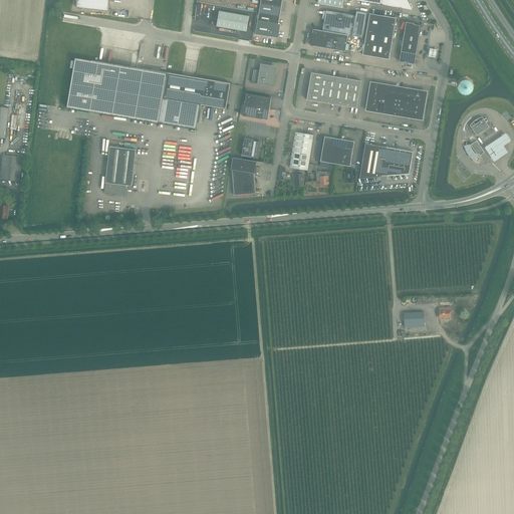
[(76,0),(76,7),(108,11),(109,0),(76,0)]
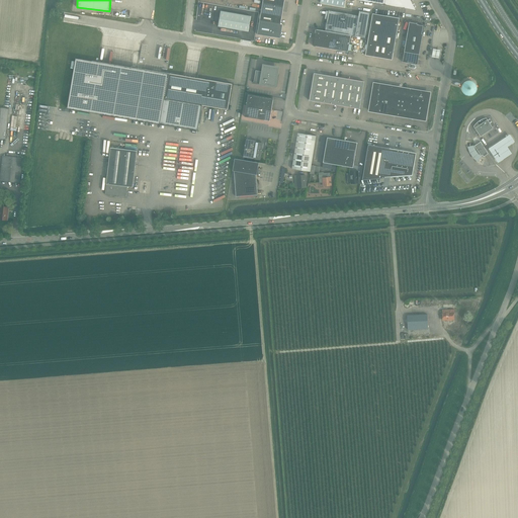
[(355,0),(413,10),(408,0),(355,0)]
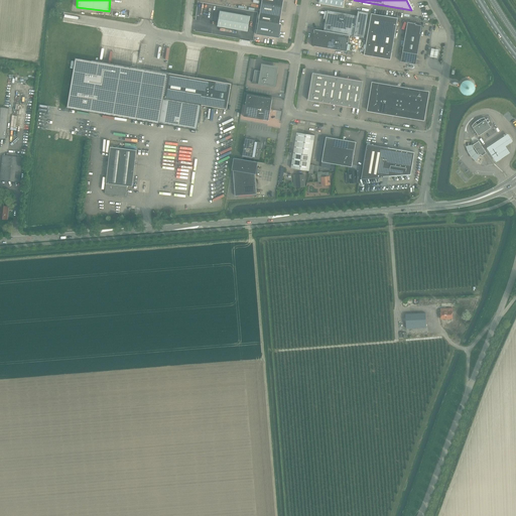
[(261,3),(259,13),(279,17),(281,6),(261,3)]
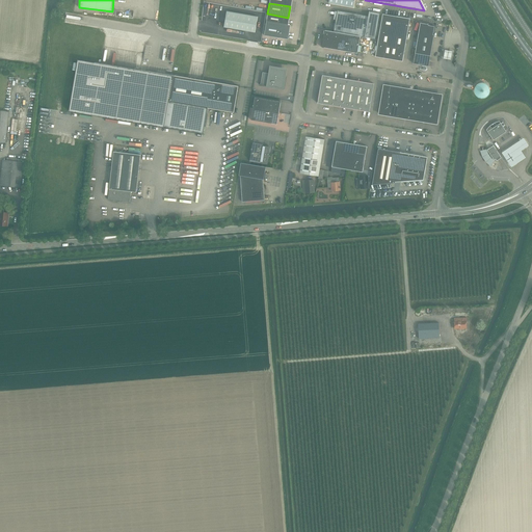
[(227,11),(223,27),(255,33),(258,18),(227,11)]
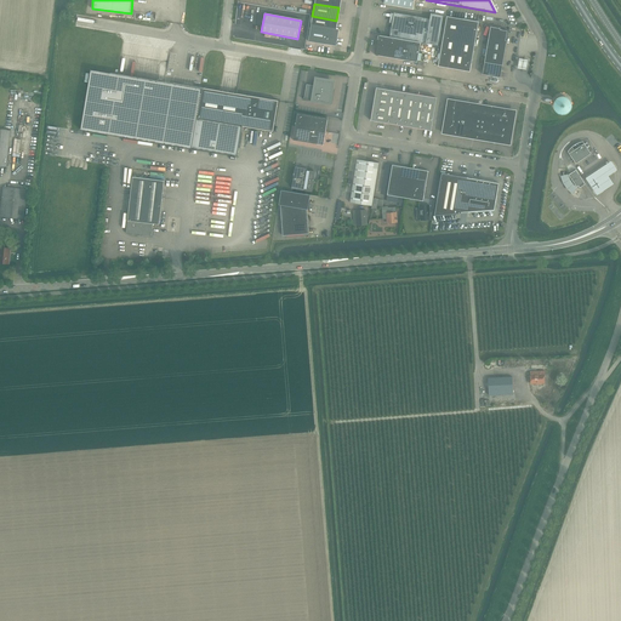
[(420,43),(438,45),(443,16),(431,13),(429,20),(393,13),(392,27),(391,27),(388,36),(389,36),(420,43)]
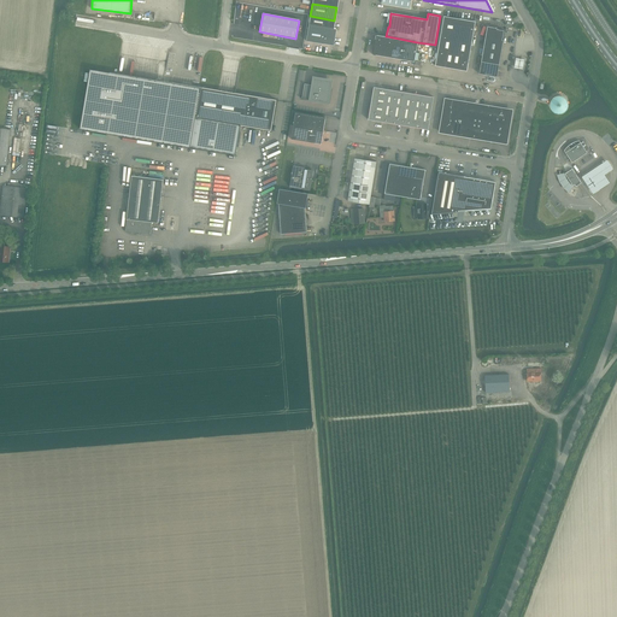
[(310,16),(309,29),(334,33),(335,30),(333,30),(334,21),(310,16)]
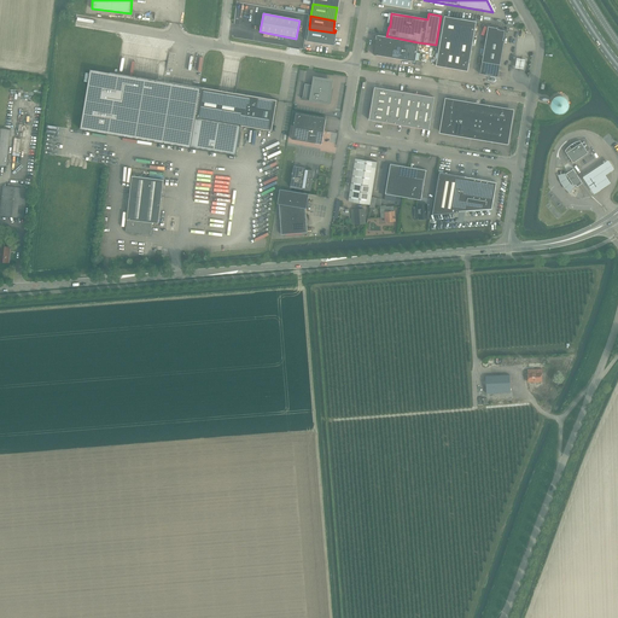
[(444,16),(441,34),(452,36),(456,38),(473,40),(476,22),(444,16)]
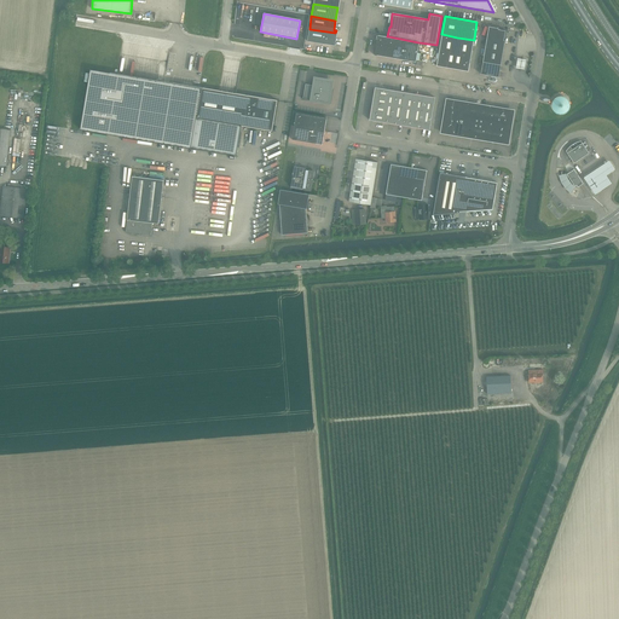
[(498,28),(489,27),(480,74),(498,76),(504,40),(503,40),(505,30),(498,29),(498,28)]
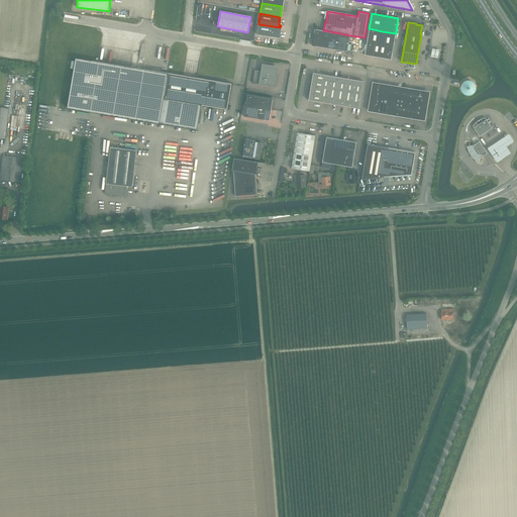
[(280,27),(259,24),(256,34),(271,36),(272,35),(279,36),(280,27)]
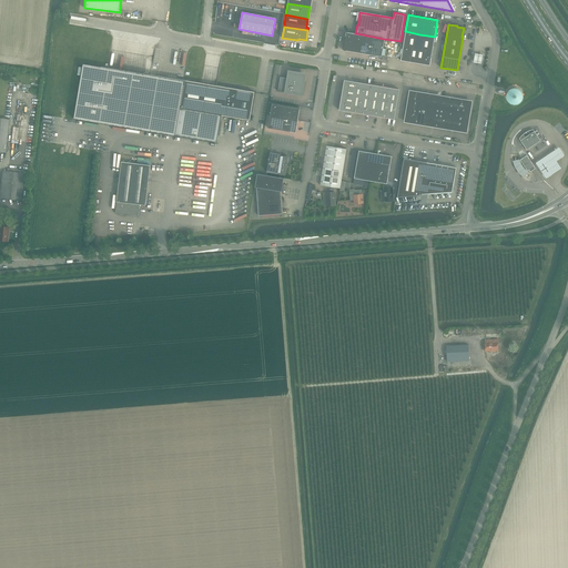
[(401,60),(415,63),(419,34),(415,33),(405,31),(401,60)]
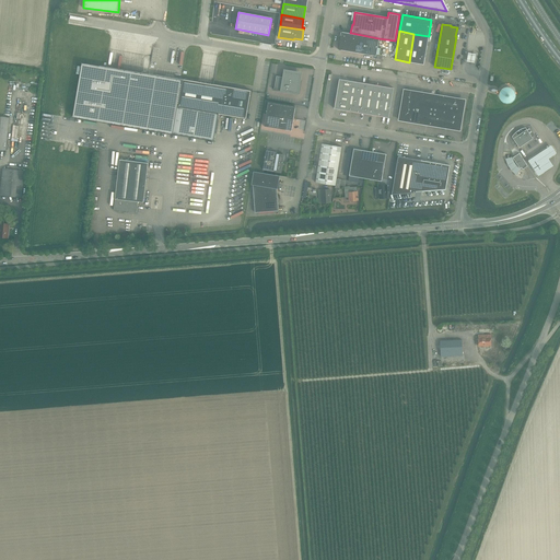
[(341,32),(338,49),(376,56),(378,38),(351,33),(351,34),(341,32)]
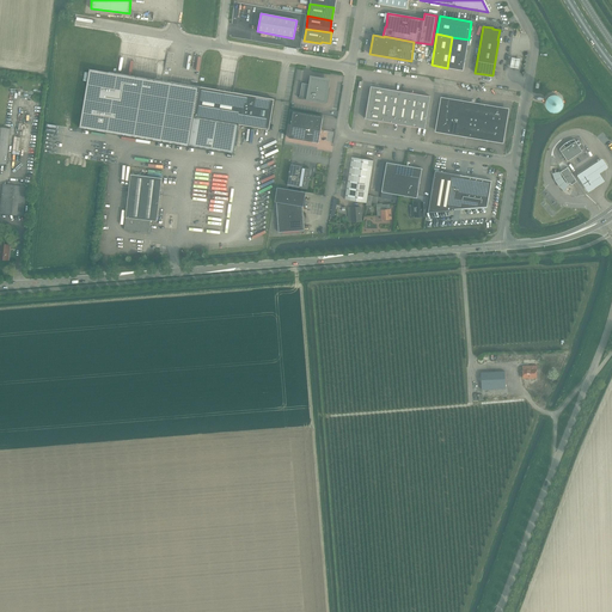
[(452,37),(447,68),(463,71),(469,40),(452,37)]
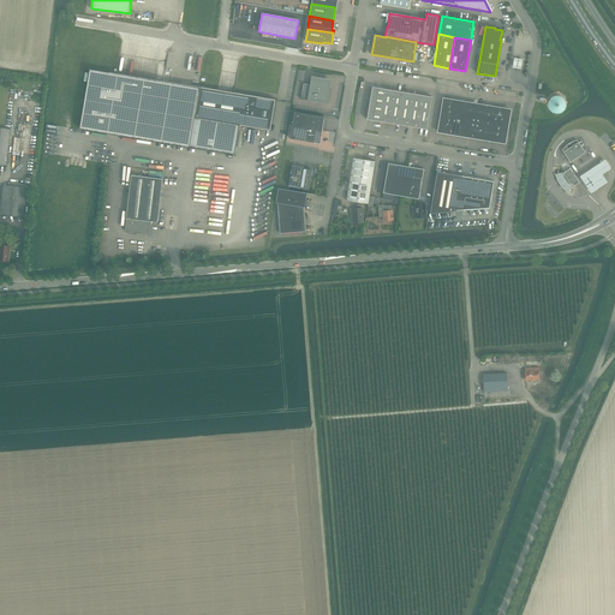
[(523,59),(514,58),(513,69),(521,70),(523,59)]
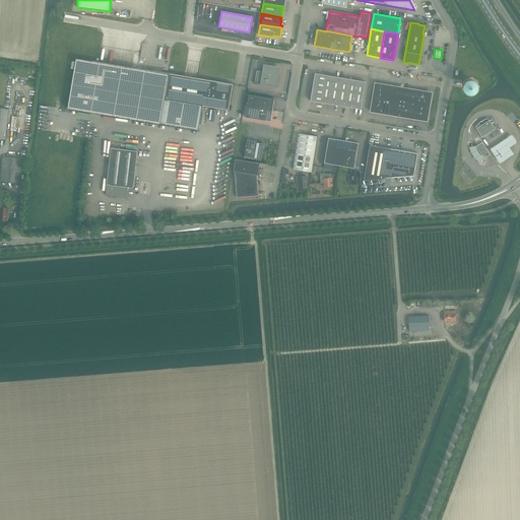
[(76,58),(68,109),(160,124),(198,130),(202,106),(229,110),(233,84),(198,78),(184,76),(169,73),(169,74),(98,62),(76,58)]
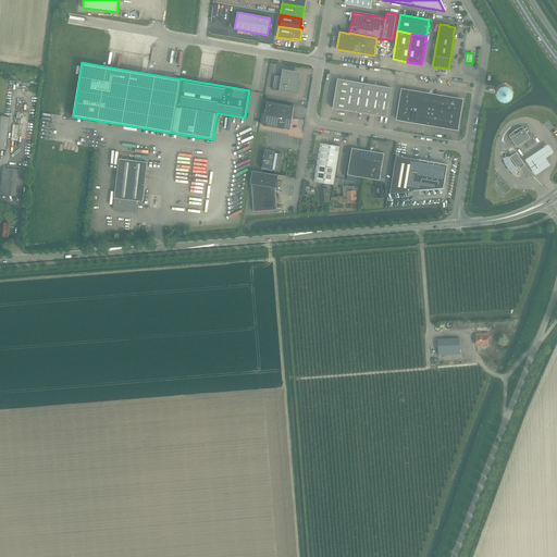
[(295,93),(295,94),(298,78),(298,77),(297,75),(296,74),(295,73),(293,72),(283,71),(283,77),(274,75),(272,88),(271,88),(295,93)]
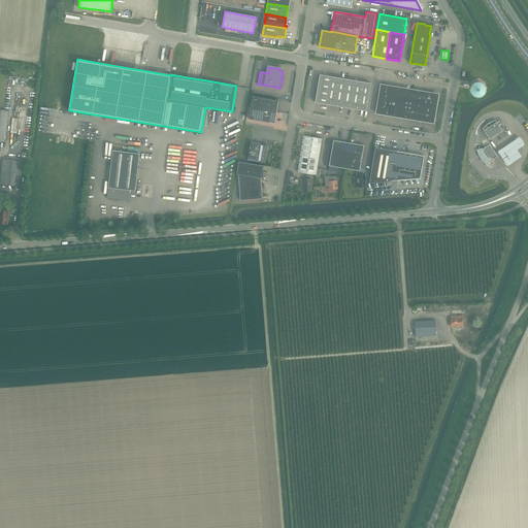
[(319,81),(329,84),(330,76),(320,74),(319,81)]
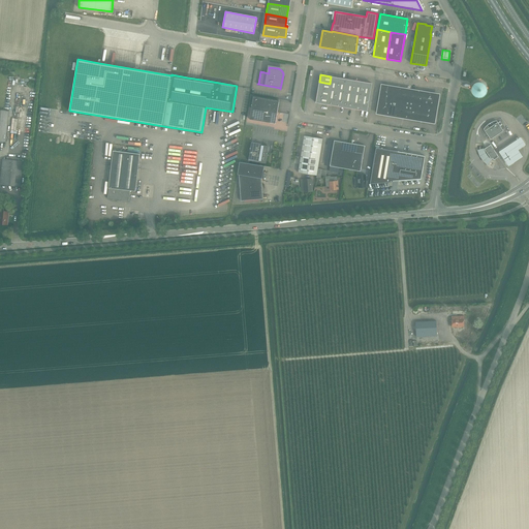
[(329,88),(337,89),(339,78),(331,76),(330,84),(329,88)]
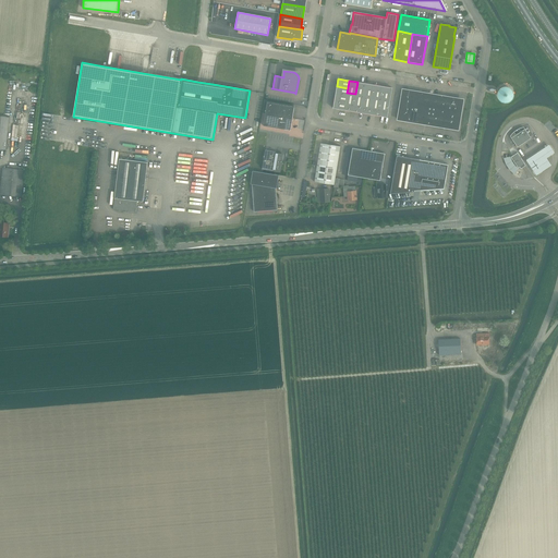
[(355,94),(364,96),(366,84),(358,82),(355,94)]
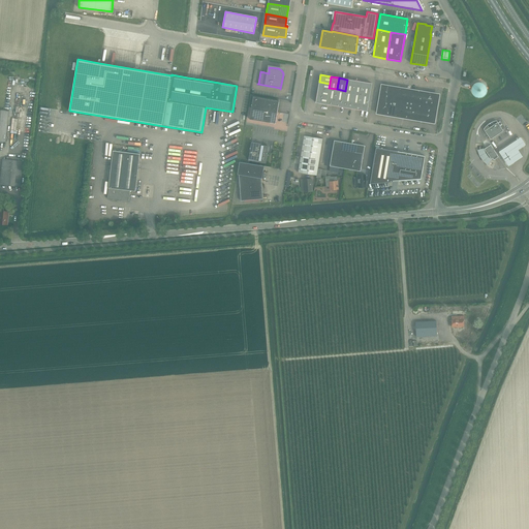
[(345,91),(353,92),(355,81),(347,80),(345,91)]
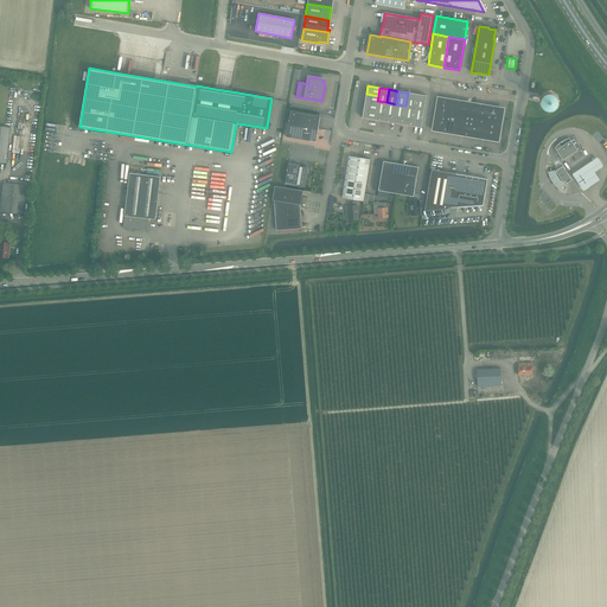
[(406,106),(415,107),(417,94),(408,93),(406,106)]
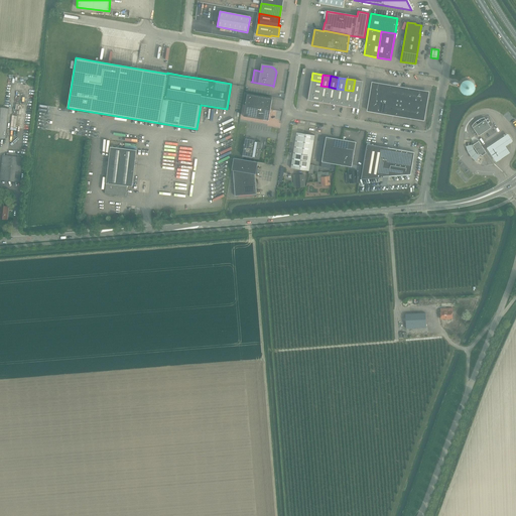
[(320,88),(320,86),(321,82),(311,80),(310,87),(320,88)]
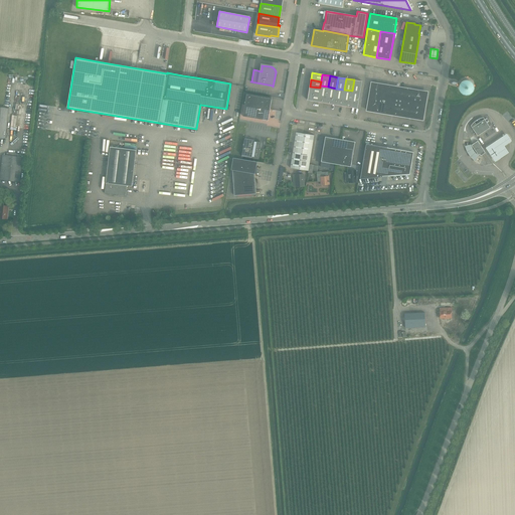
[(354,79),(352,91),(360,93),(362,81),(354,79)]
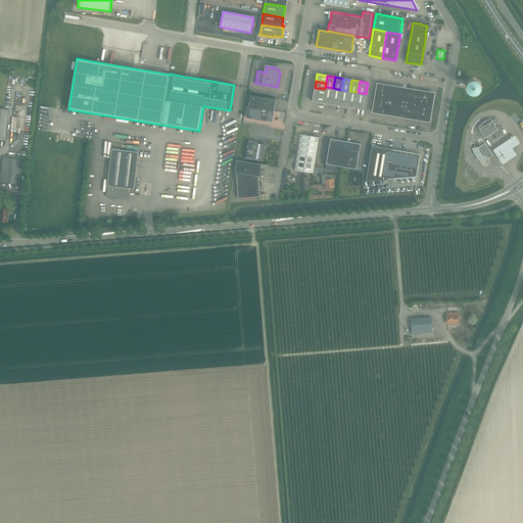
[(467,88),(468,90),(468,91),(469,92),(470,92),(472,93),(473,93),(474,93),(476,92),(477,92),(478,91),(478,90),(479,88),(479,87),(479,86),(478,84),(478,83),(477,82),(476,82),(474,81),(473,81),(472,81),(471,82),(469,82),(468,83),(468,84),(467,86),(467,87),(467,88)]
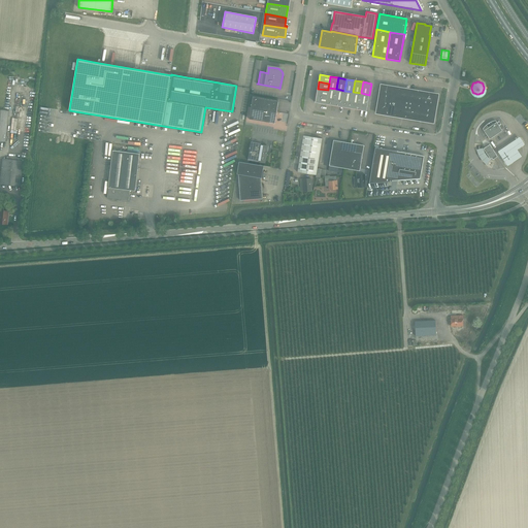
[(397,99),(398,88),(391,87),(390,90),(389,91),(381,90),(378,99),(396,102),(397,99)]
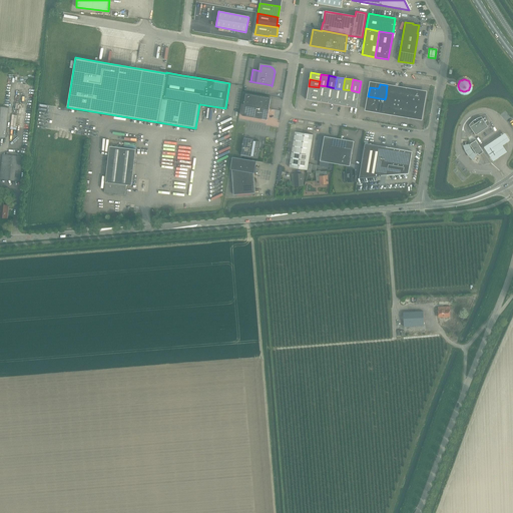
[(316,101),(324,102),(327,86),(319,85),(319,87),(318,94),(316,101)]
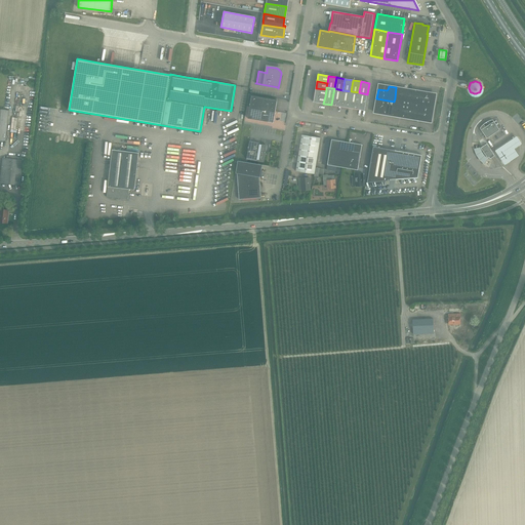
[(396,87),(395,98),(402,99),(404,88),(396,87)]
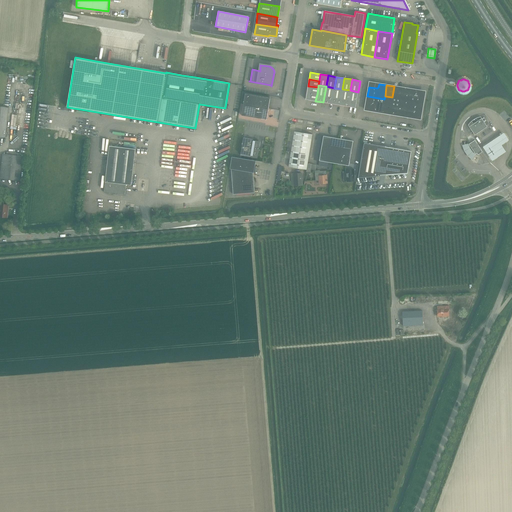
[(308,86),(307,92),(317,94),(318,87),(308,86)]
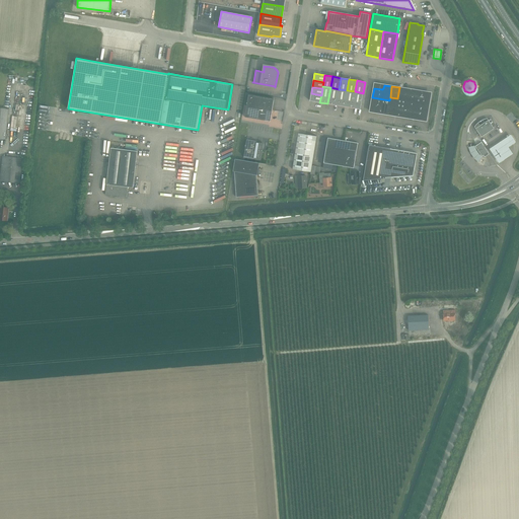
[(327,103),(336,105),(339,89),(330,87),(327,103)]
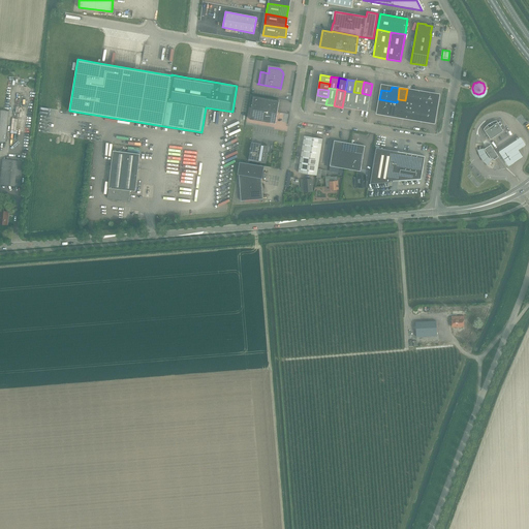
[(415,91),(407,89),(405,100),(413,102),(415,91)]
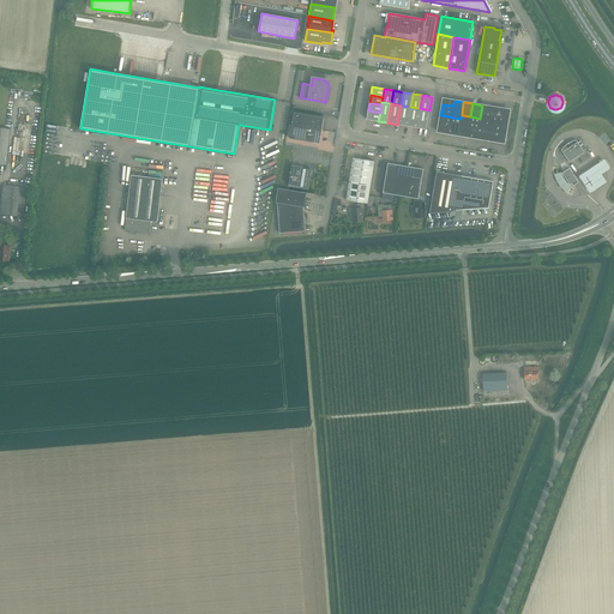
[(397,125),(407,126),(410,107),(401,106),(397,125)]
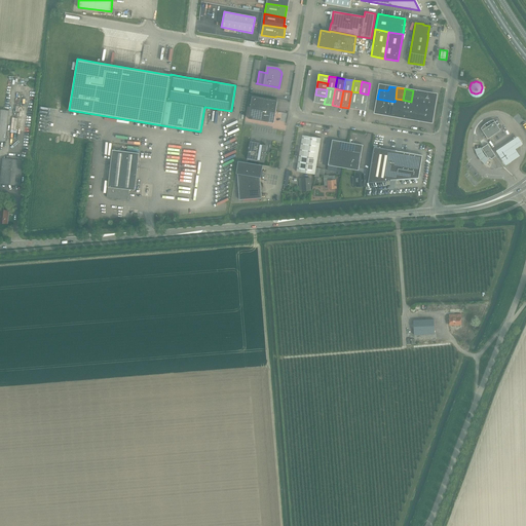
[(421,91),(413,90),(411,102),(419,103),(421,91)]
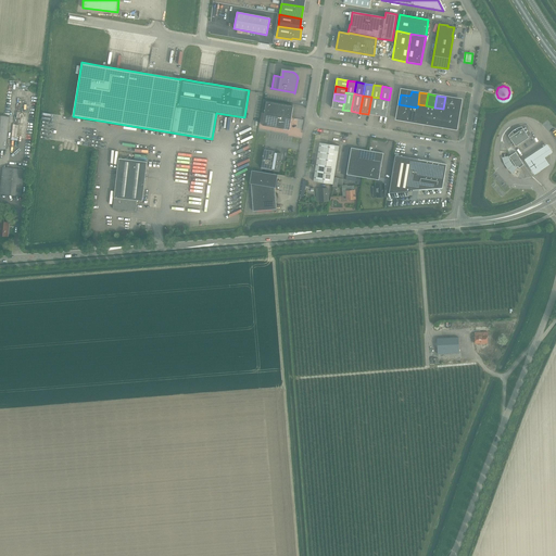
[(368,114),(377,115),(380,98),(371,97),(368,114)]
